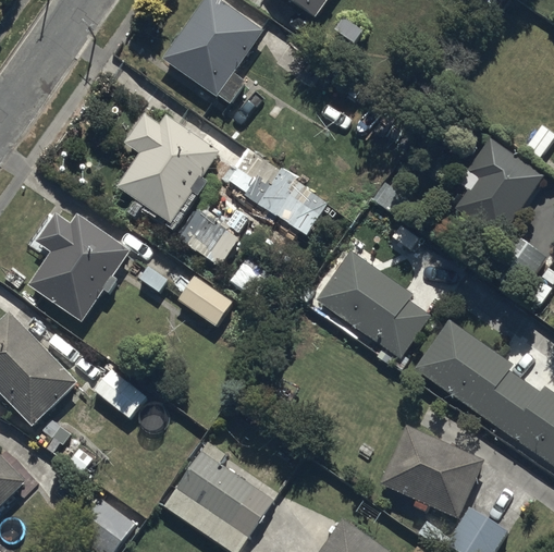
[(204,0),(162,61),(217,97),(262,31),(217,0),(204,0)]
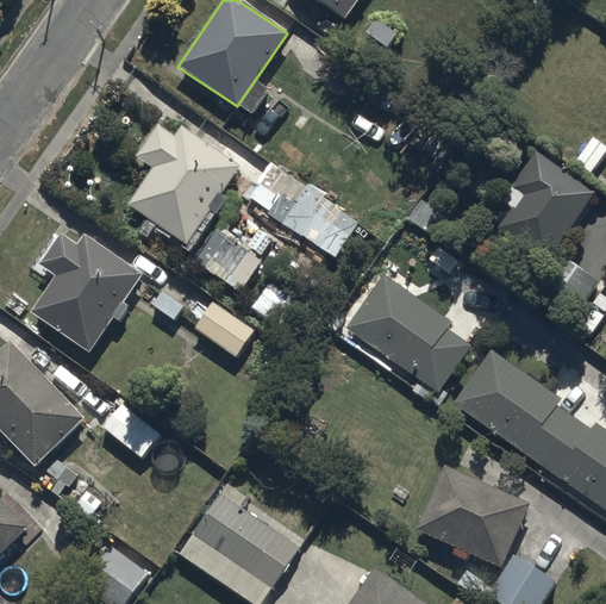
[(312,0),(343,20),(357,0),(312,0)]
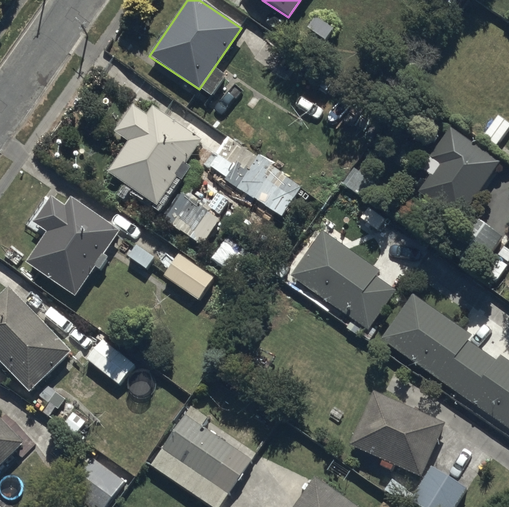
[(318,8),(302,29),(321,43),(332,29),(329,26),(334,20),(318,8)]
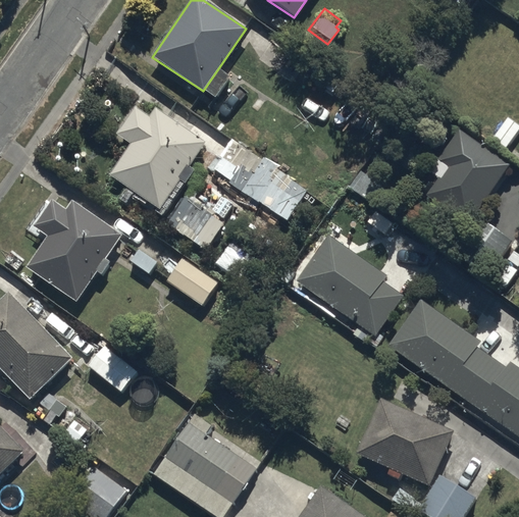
[(110,175),(160,210),(207,142),(157,108),(151,116),(135,105),(114,135),(132,146),(110,175)]
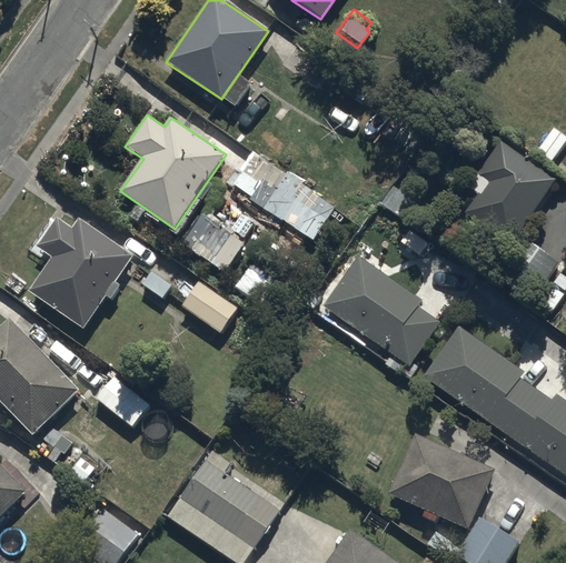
[(534,151),(550,162),(565,139),(565,134),(552,126),(534,151)]
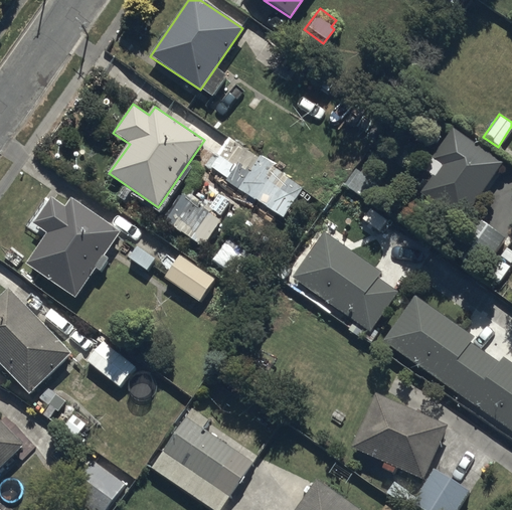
[(439,165),(417,195),(462,224),(502,164),(459,135),(447,127),(427,156),(439,165)]
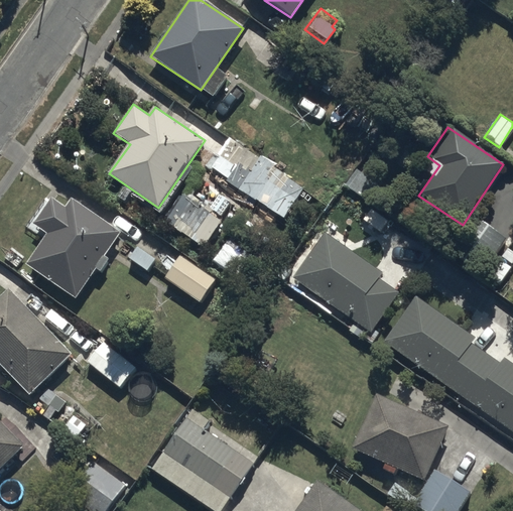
[(210,168),(285,219),(307,186),(232,136),(210,168)]
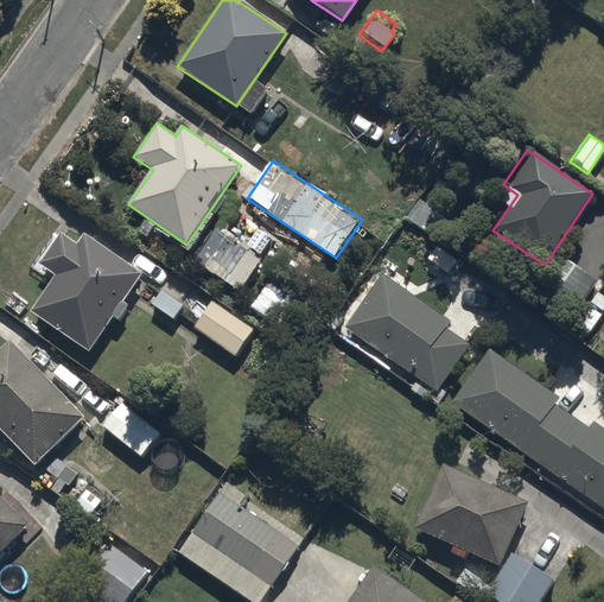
[(195,259),(239,289),(259,258),(215,228),(195,259)]
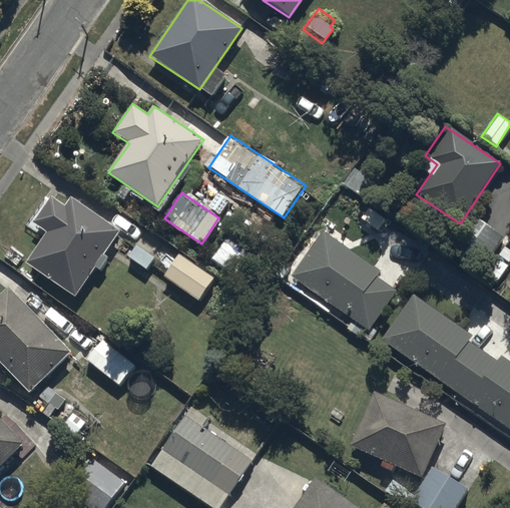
[(26,266),(72,297),(118,229),(72,197),(64,208),(48,197),(31,222),(47,233),(26,266)]
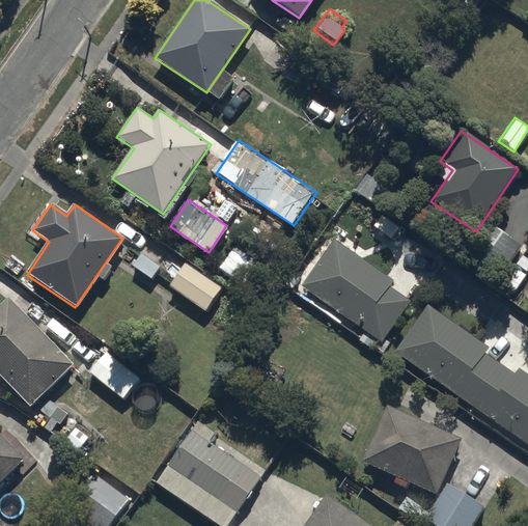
[(492,285),(518,246),(487,225),(460,265),(492,285)]
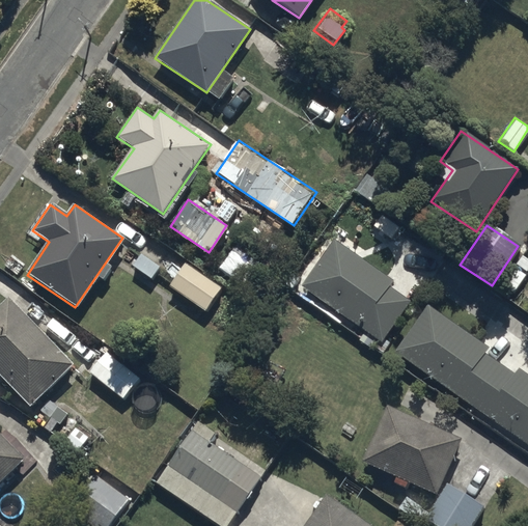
[(332,242),(302,286),(382,341),(412,297),(332,242)]
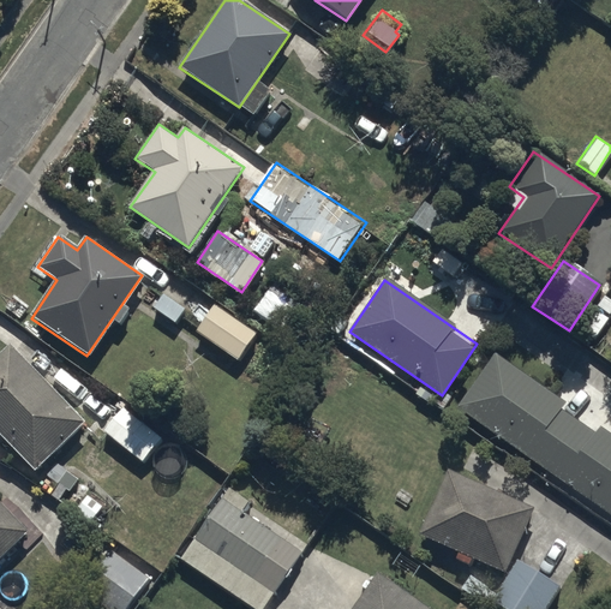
[(252,310),(292,338),(309,312),(269,286),(252,310)]
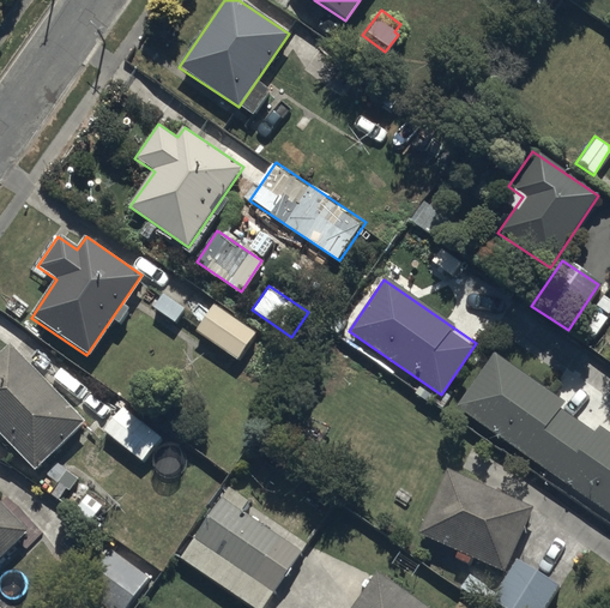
[(194,330),(237,357),(257,330),(215,301),(194,330)]
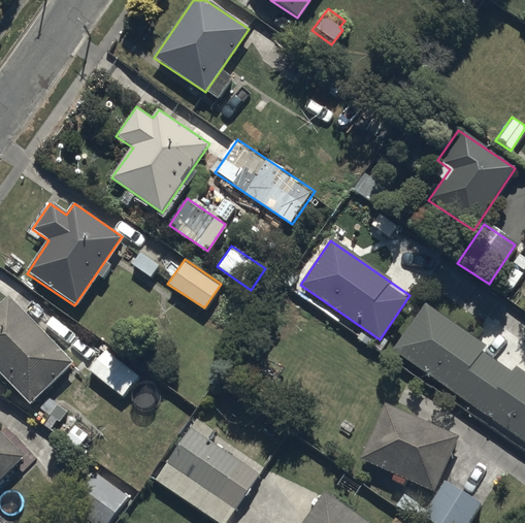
[(73,364),(9,297),(0,305),(0,371),(31,404),(73,364)]
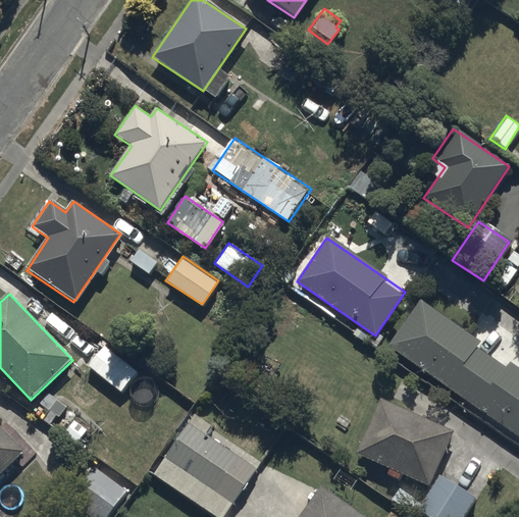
[(518,368),(420,301),(388,347),(518,434),(518,368)]
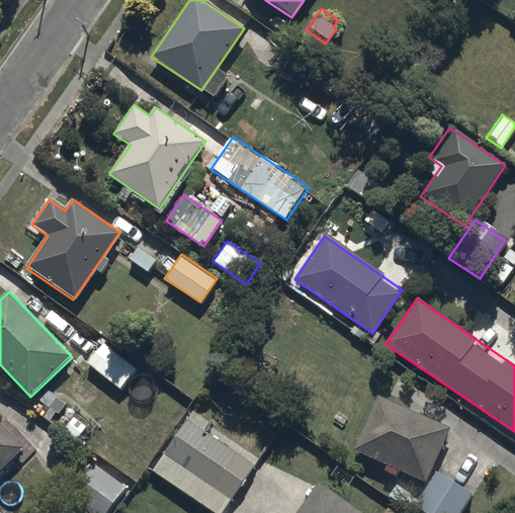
[(449,429),(376,397),(351,453),(425,485),(449,429)]
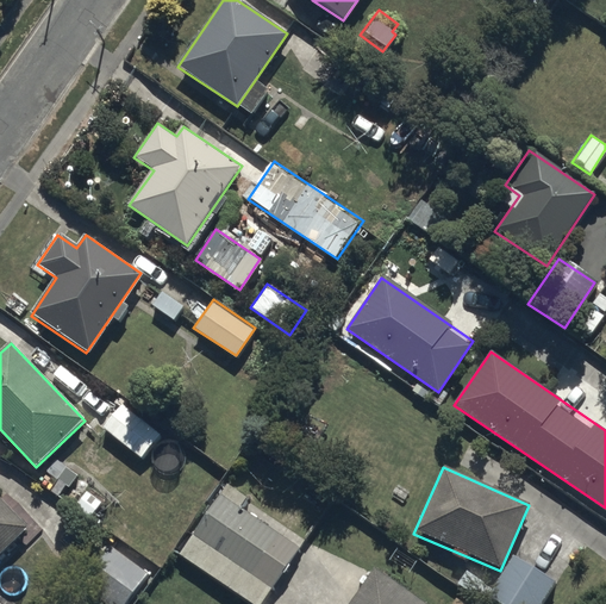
[(176,552),(254,603),(262,603),(301,548),(218,492),(176,552)]
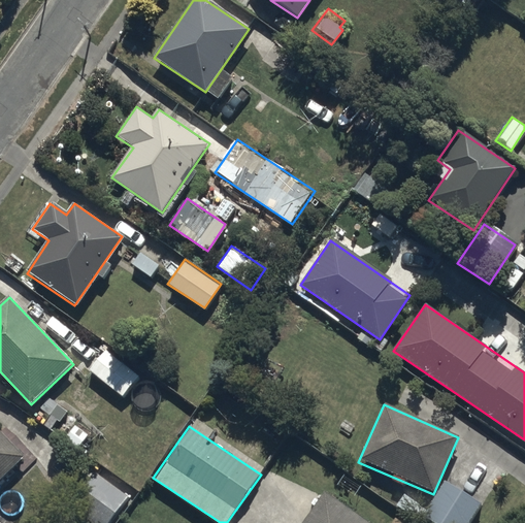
[(0,482),(25,456),(0,431),(0,482)]
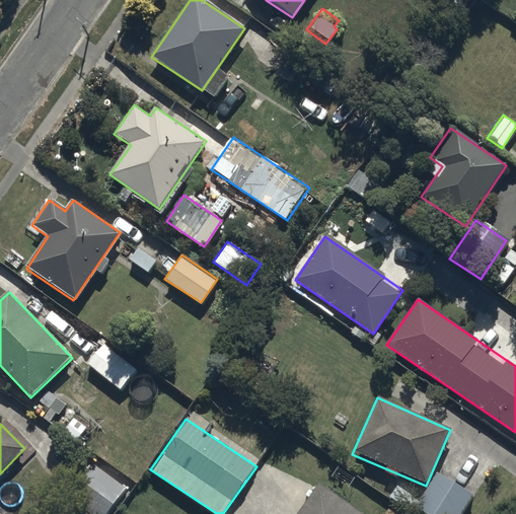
[(93,463),(71,495),(98,513),(106,513),(127,486),(93,463)]
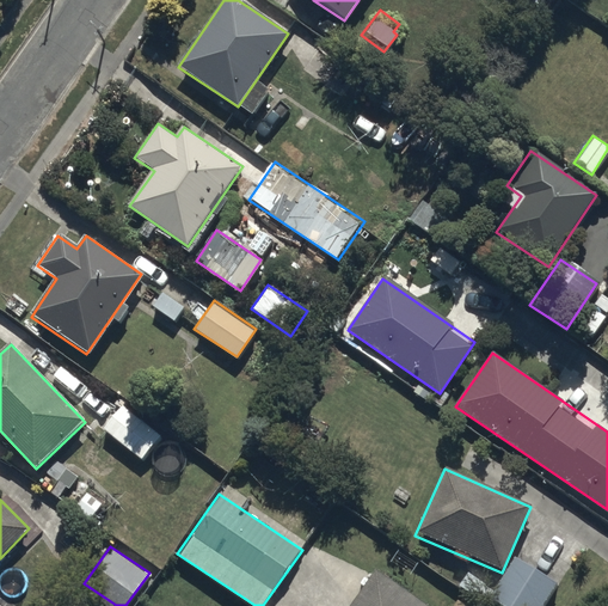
[(544,605),(558,587),(516,558),(490,597),(504,605),(544,605)]
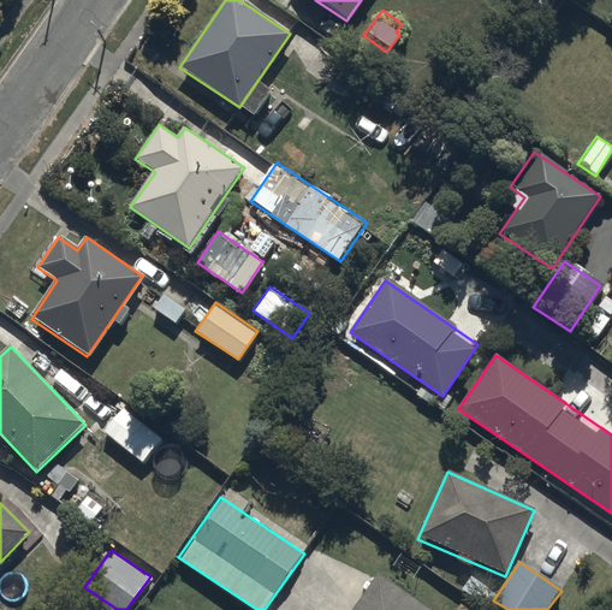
[(427,609),(376,575),(352,609),(427,609)]
